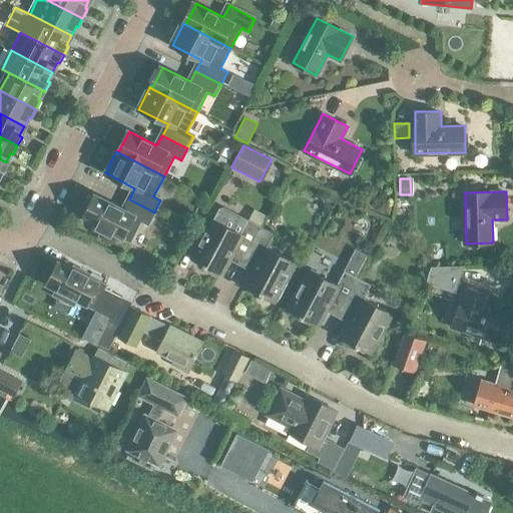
[(123,209),(96,195),(84,217),(99,224),(98,227),(111,234),(112,231),(123,237),(129,240),(135,229),(136,229),(141,220),(148,224),(154,212),(129,199),(123,209)]
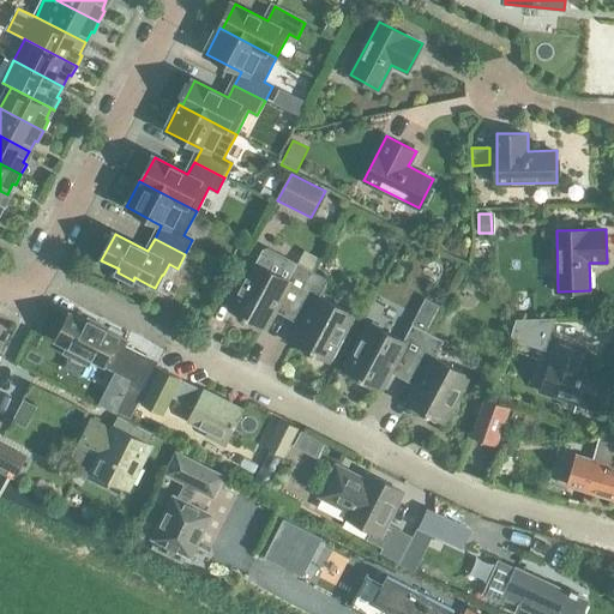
[(312,271),(268,247),(262,248),(256,262),(230,308),(244,315),(244,317),(247,319),(248,318),(265,327),(280,300),(294,308),(312,271)]
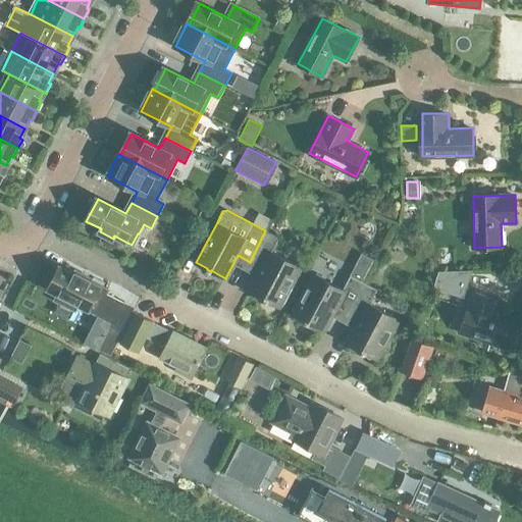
[(278,306),(299,267),(271,252),(279,238),(265,230),(250,262),(262,268),(250,291),(264,299),(263,300),(267,302),(267,301),(278,306)]
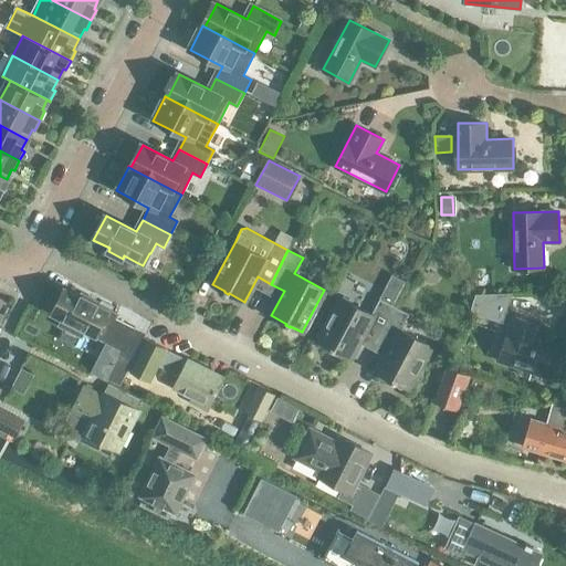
[(65,290),(53,314),(65,320),(62,325),(82,336),(85,329),(104,339),(124,349),(121,355),(133,362),(134,362),(136,356),(146,335),(115,320),(116,315),(97,305),(98,303),(83,295),(82,297),(65,290)]
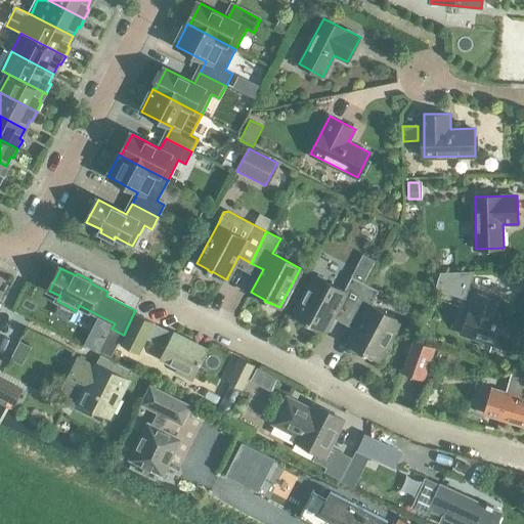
[(355,271),(352,276),(364,284),(367,277),(365,276),(355,271)]
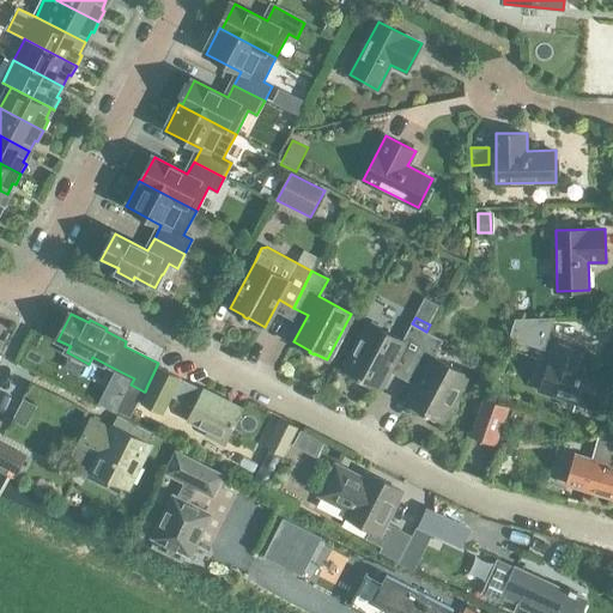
[(545,350),(556,317),(516,319),(510,338),(545,350)]
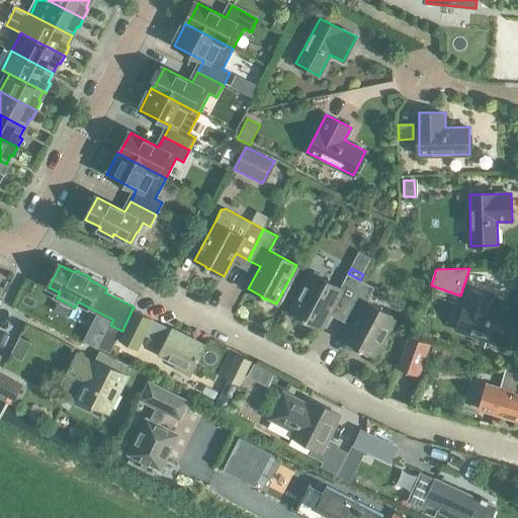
[(340,287),(313,273),(292,313),(303,318),(303,320),(306,321),(307,320),(321,328),(333,306),(345,312),(361,280),(360,280),(348,273),(340,287)]
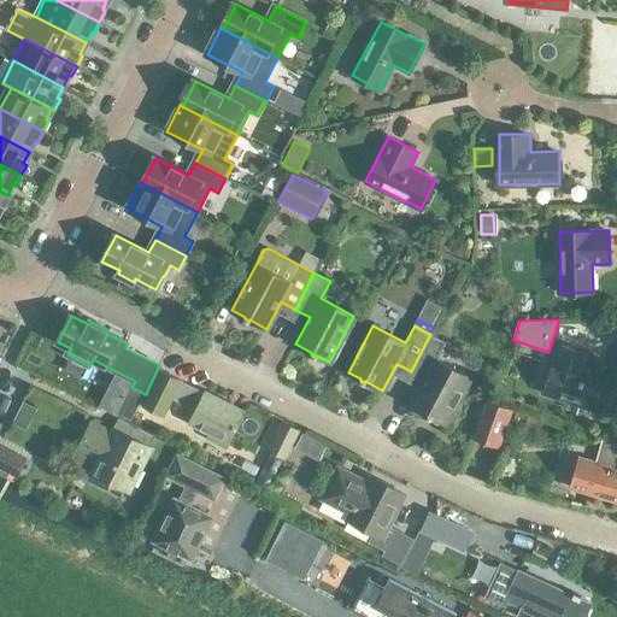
[(446,424),(470,377),(438,360),(446,342),(430,334),(411,371),(425,378),(411,406),(428,415),(428,416),(432,418),(433,417),(446,424)]
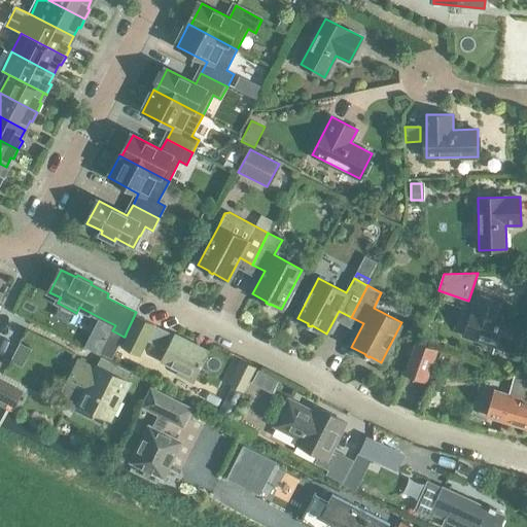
[(515,351),(523,325),(499,318),(504,304),(479,294),(465,335),(515,351)]
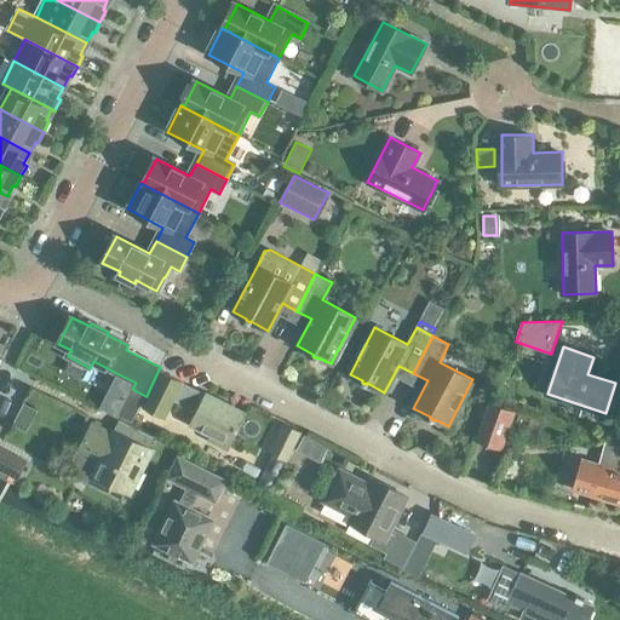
[(161,372),(143,408),(165,418),(172,403),(174,400),(197,412),(196,415),(191,424),(230,445),(246,414),(207,394),(206,395),(183,384),(183,383),(161,372)]
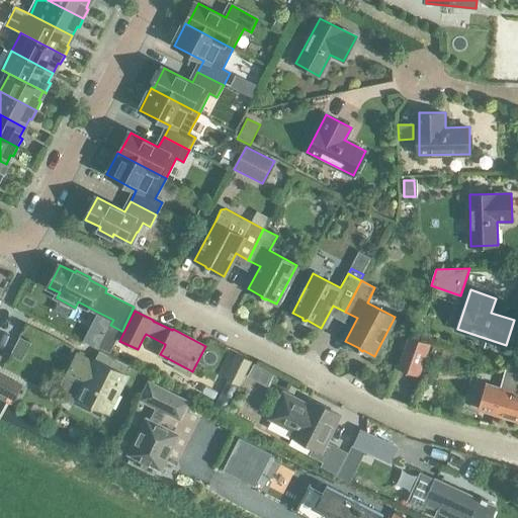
[(110,325),(99,347),(110,353),(121,331),(110,325)]
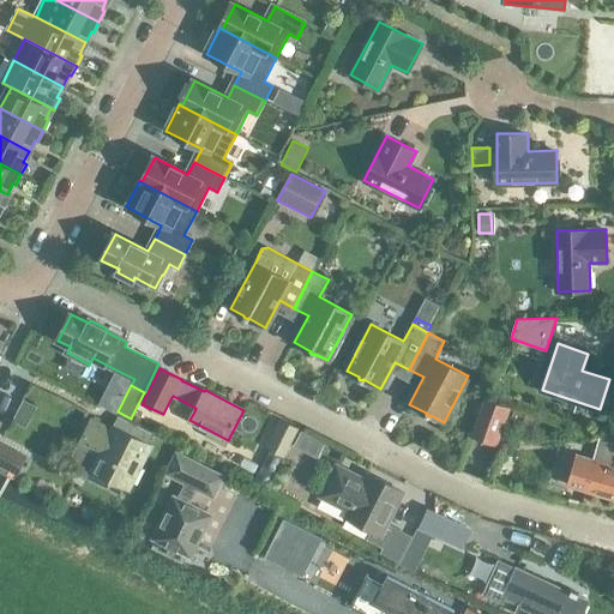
[(498,444),(511,407),(483,397),(470,435),(498,444)]
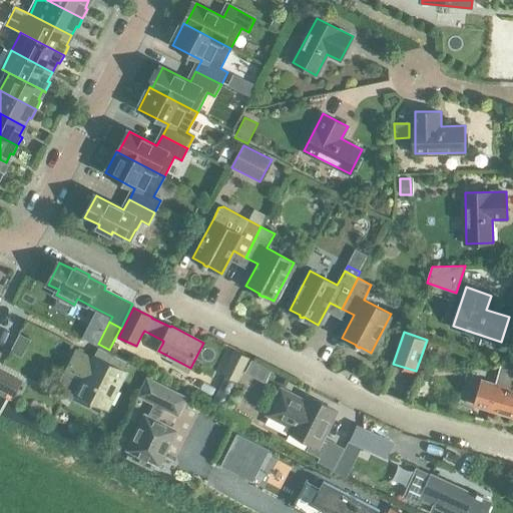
[(237,380),(249,357),(235,350),(223,373),(237,380)]
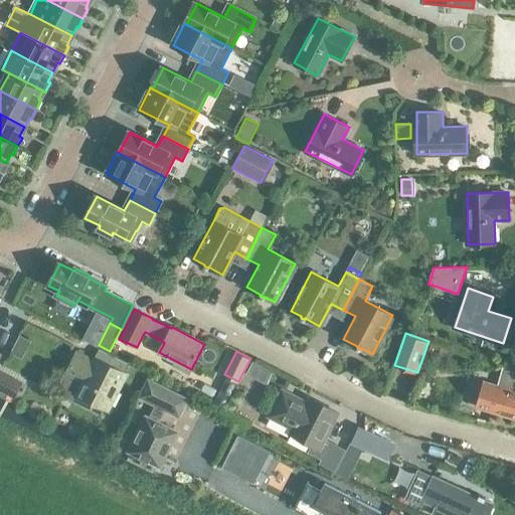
[(77,352),(66,375),(82,383),(73,400),(96,411),(99,404),(110,410),(128,374),(95,358),(94,359),(90,357),(77,352)]
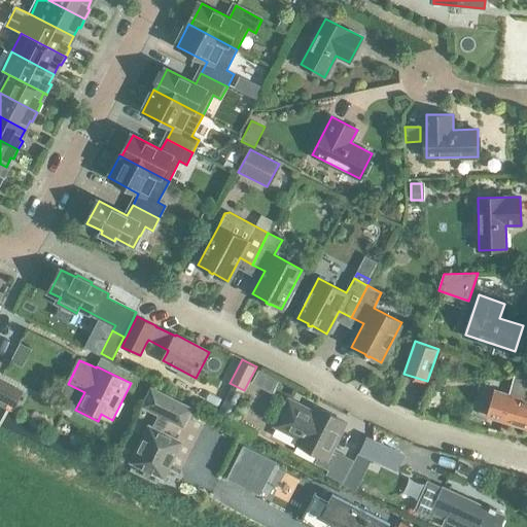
[(0,398),(15,408),(23,393),(0,381),(0,366),(2,363),(0,362),(0,398)]
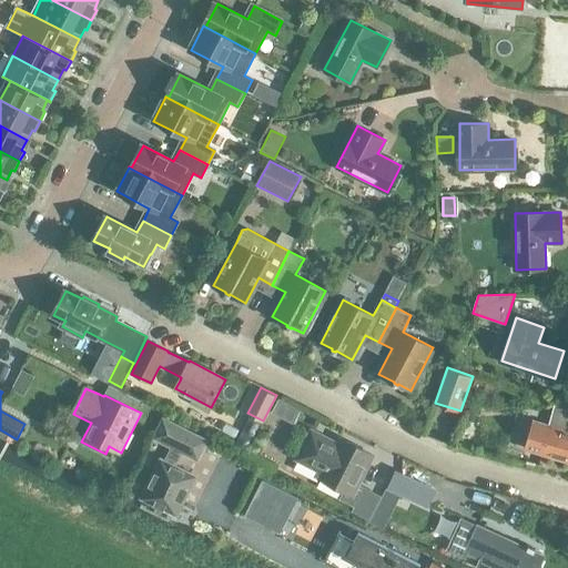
[(567,406),(555,403),(549,423),(553,424),(551,425),(534,419),(526,444),(545,449),(544,452),(567,458),(567,406)]
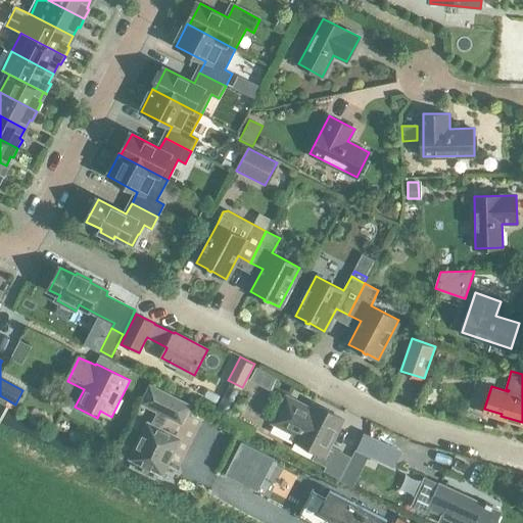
[(150,385),(141,403),(183,424),(192,407),(150,385)]
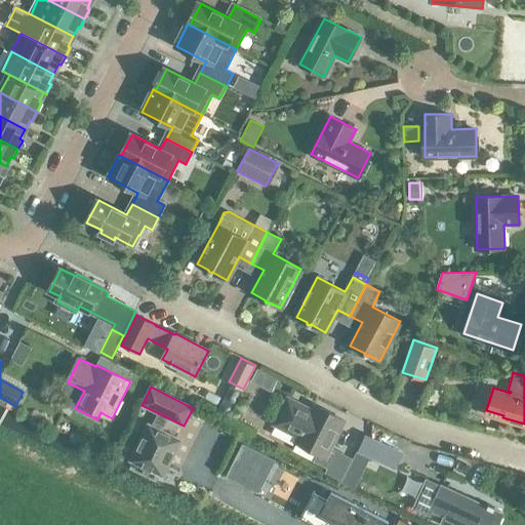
[(312,411),(288,399),(275,425),(298,436),(295,442),(319,453),(315,460),(329,468),(337,451),(330,447),(344,420),(315,405),(312,411)]
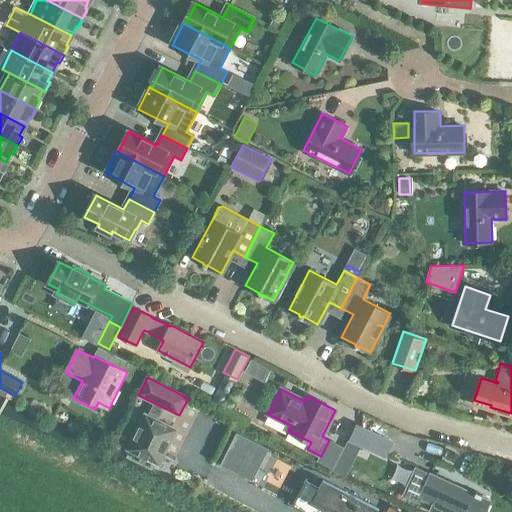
[(145,413),(127,449),(135,453),(132,457),(150,466),(152,462),(160,465),(177,429),(145,413)]
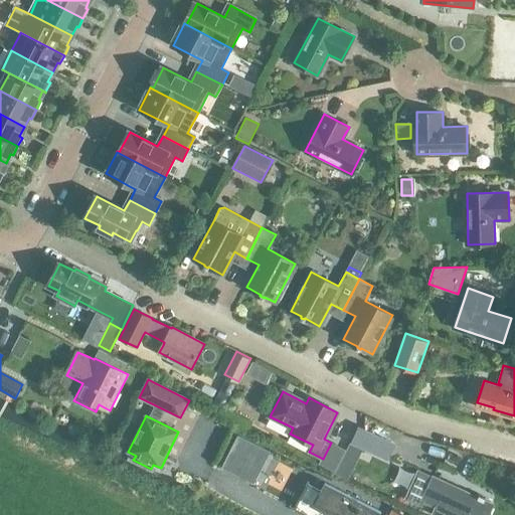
[(395,444),(358,427),(351,443),(387,460),(395,444)]
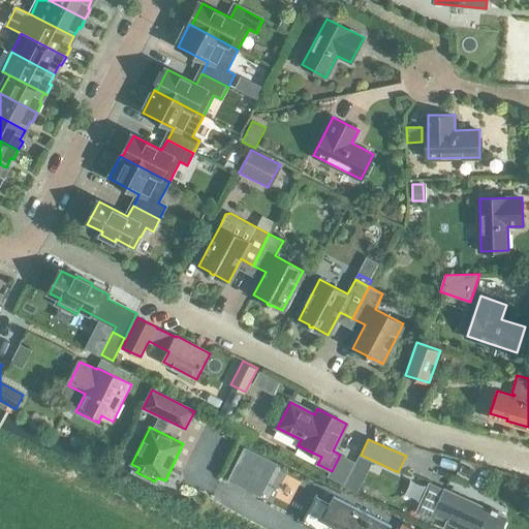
[(277,464),(245,447),(228,480),(261,497),(277,464)]
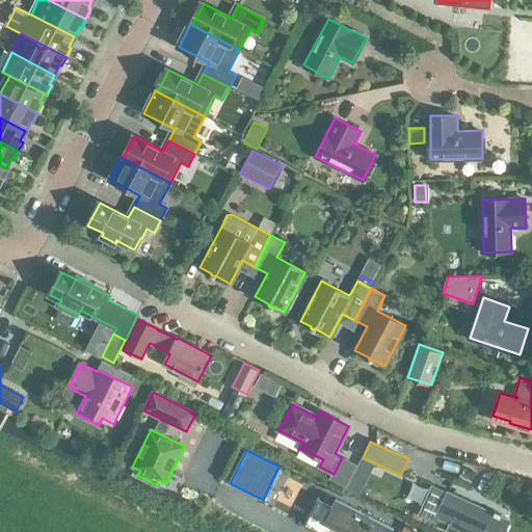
[(334,474),(331,479),(346,486),(356,464),(342,457),(334,474)]
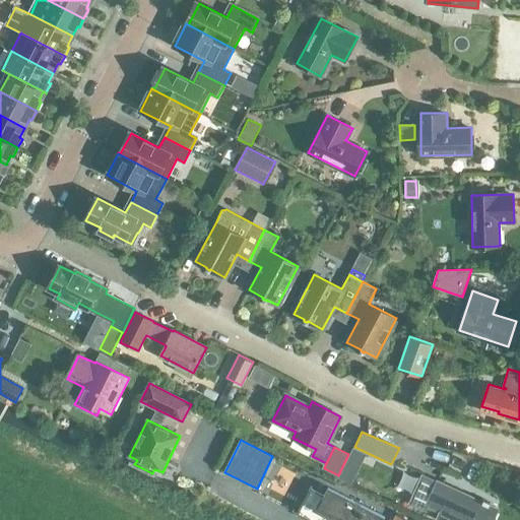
[(421,474),(408,504),(425,512),(428,506),(439,511),(436,519),(435,519),(493,519),(498,509),(497,509),(489,505),(491,503),(484,500),(484,501),(483,503),(439,482),(421,474)]
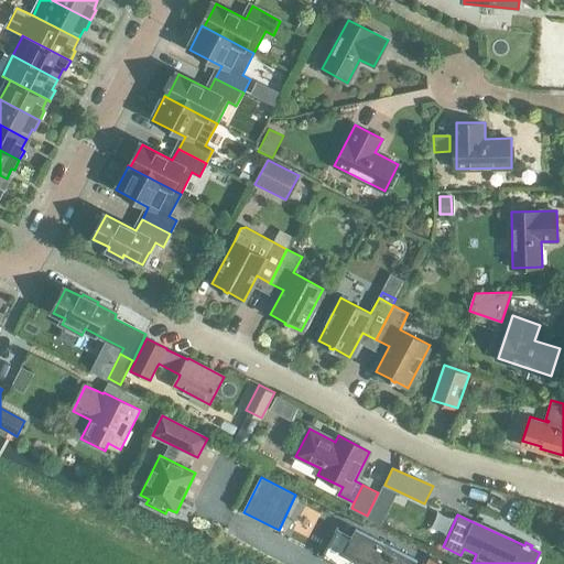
[(318,553),(317,555),(335,563),(415,563),(419,561),(357,528),(353,537),(338,530),(339,529),(337,528),(323,555),(318,553)]
